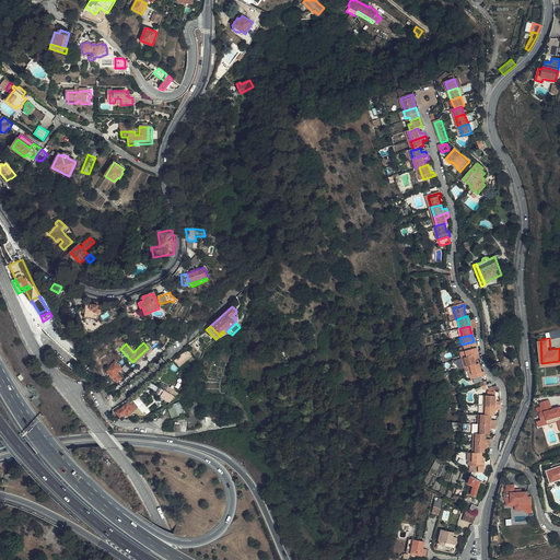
[(142,343),(141,342),(132,351),(133,352),(142,343)]
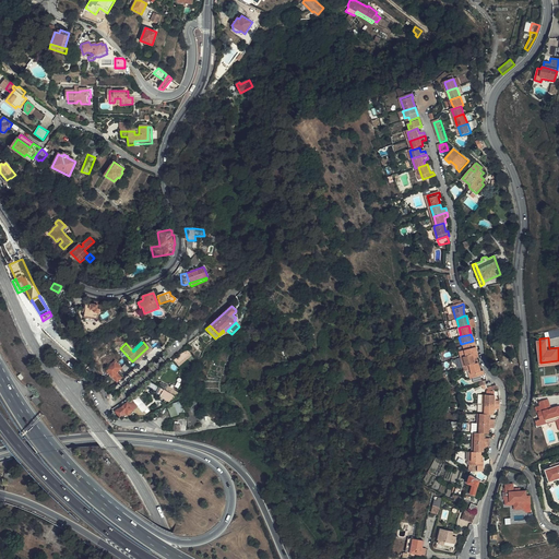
[(132,361),(133,363),(150,348),(147,347),(132,361)]
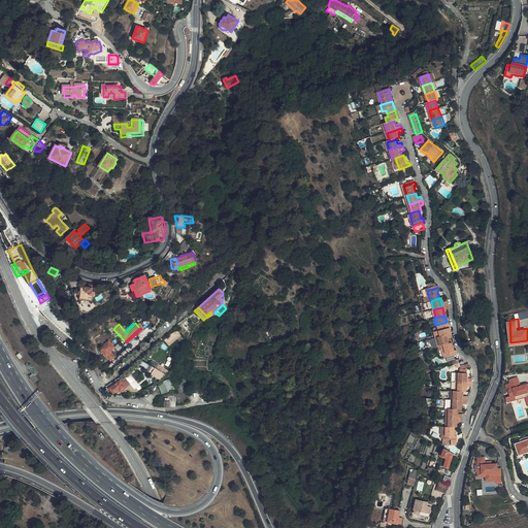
[(449,328),(437,331),(438,337),(450,334),(449,328)]
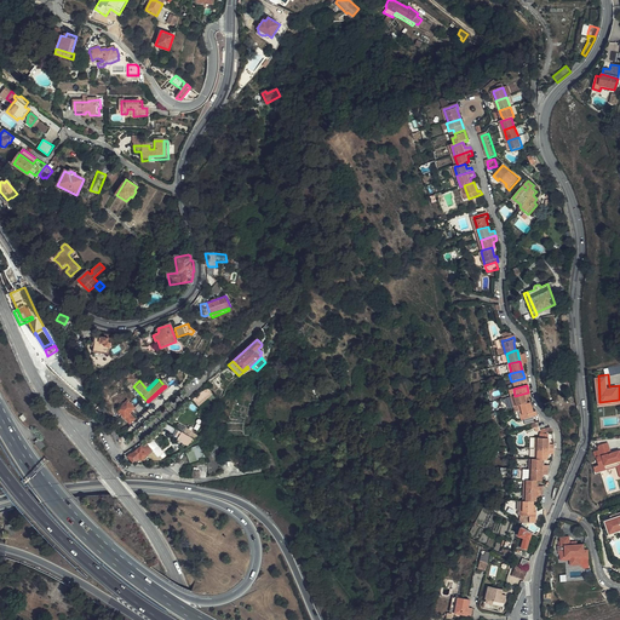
[(528,392),(515,396),(512,397),(515,407),(516,407),(520,406),(526,403),(524,399),(529,397),(528,392)]
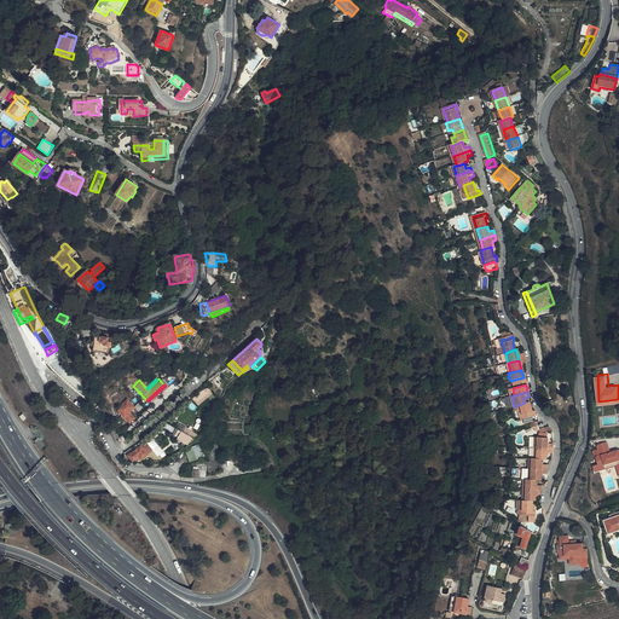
[(121,418),(127,424),(133,420),(127,414),(132,409),(125,400),(115,410),(121,416),(122,415),(123,416),(122,417),(121,418)]
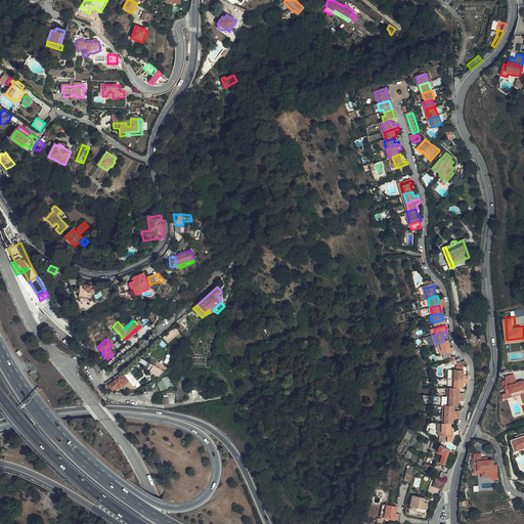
[(447,341),(444,341),(439,343),(441,350),(442,354),(450,352),(452,352),(451,348),(449,348),(447,341)]
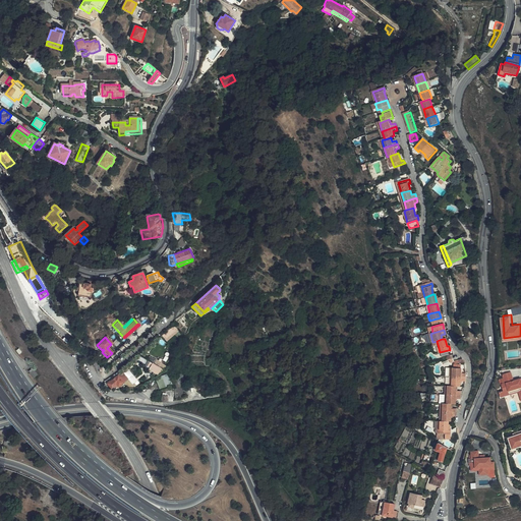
[(157,358),(149,367),(158,375),(166,365),(157,358)]
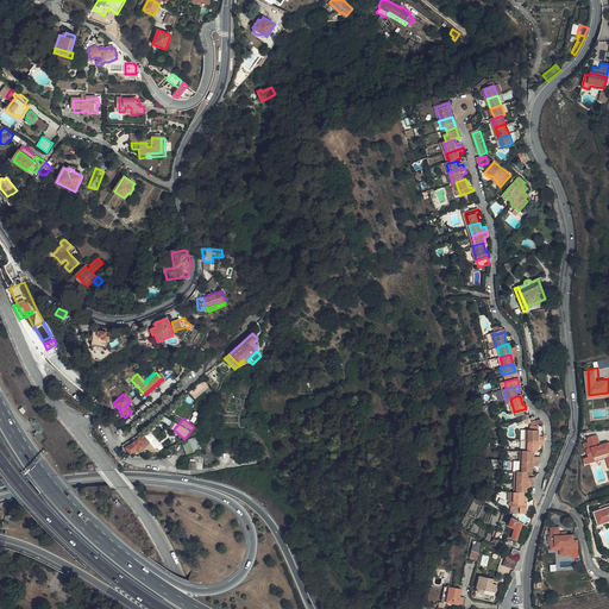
[(203,451),(206,454),(206,451),(215,451),(215,431),(205,431),(203,438),(203,451)]
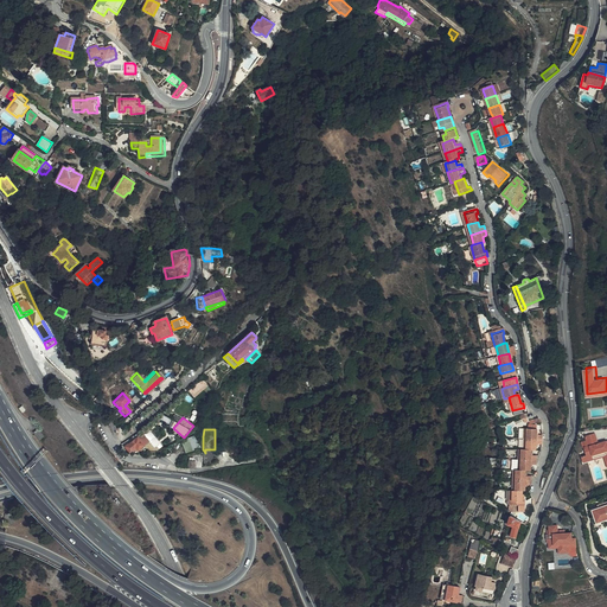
[(535,430),(524,429),(524,440),(541,440),(541,436),(535,435),(535,430)]
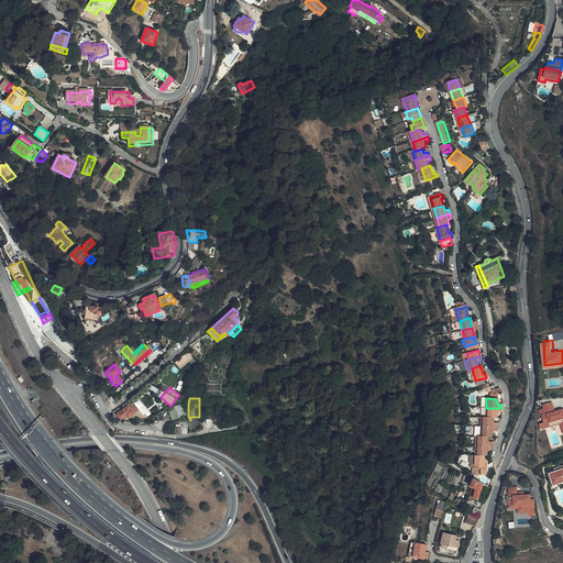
[(124,414),(127,417),(129,415),(130,417),(142,408),(136,400),(119,414),(121,417),(124,414)]
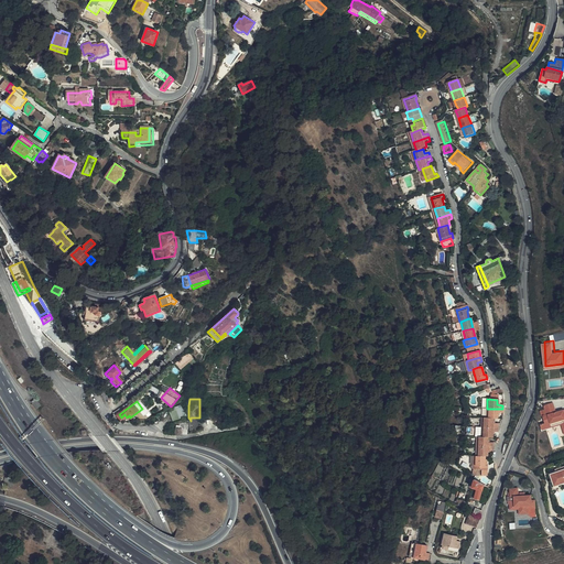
[(553,401),(544,403),(545,408),(543,408),(545,414),(543,414),(545,422),(551,421),(551,423),(563,420),(563,421),(563,408),(556,411),(553,401)]
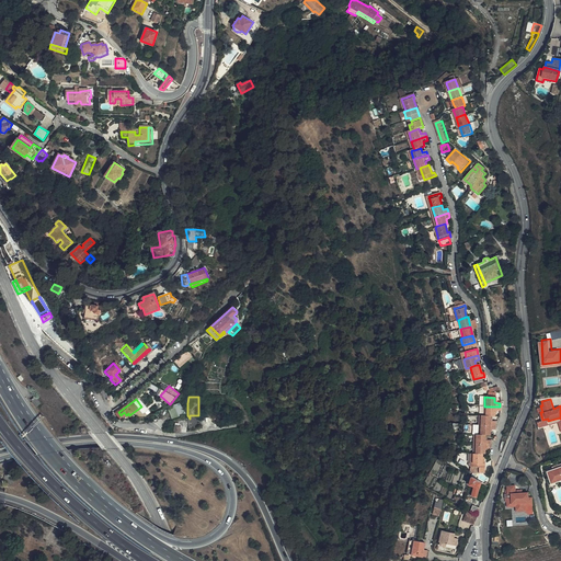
[(185,413),(182,401),(173,404),(174,408),(169,410),(172,419),(185,413)]
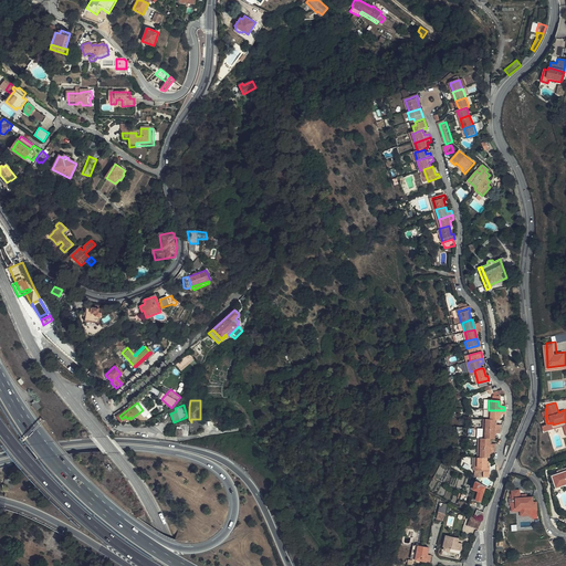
[(504,410),(489,410),(489,420),(494,420),(499,420),(499,415),(504,415),(504,410)]
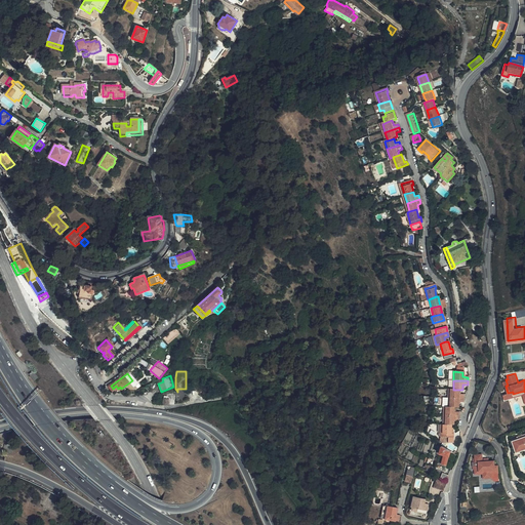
[(183,401),(187,400),(187,390),(177,392),(177,401),(183,401)]
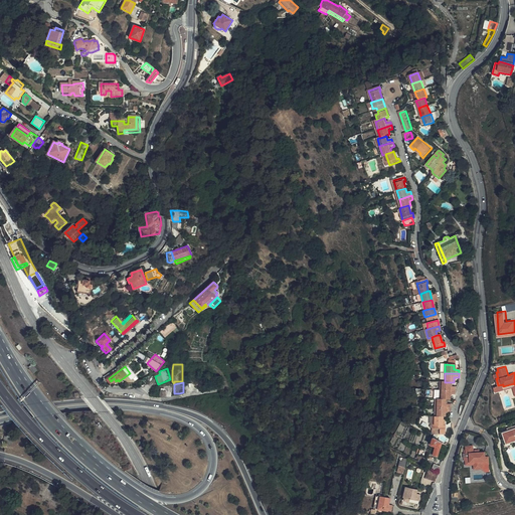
[(450,382),(445,382),(443,382),(441,382),(441,390),(455,390),(454,386),(450,386),(450,382)]
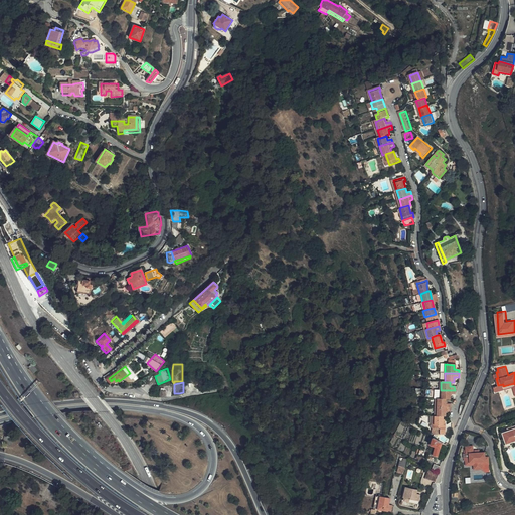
[(503,384),(498,385),(494,386),(495,391),(513,386),(514,394),(514,384),(514,383),(503,386),(503,384)]
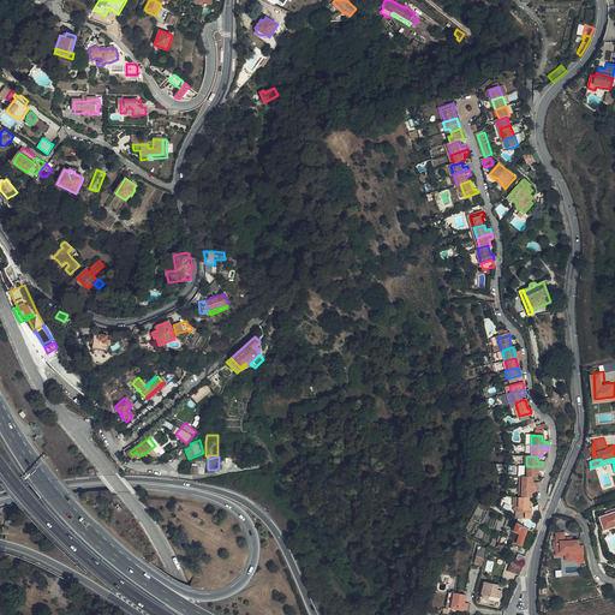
[(543,471),(543,466),(526,466),(526,477),(532,477),(537,477),(537,471),(543,471)]
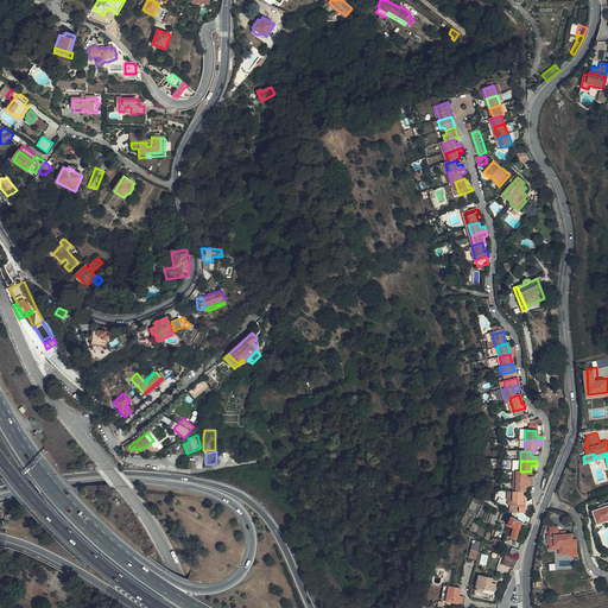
[(526,472),(520,472),(518,472),(514,472),(514,481),(531,481),(531,477),(526,476),(526,472)]
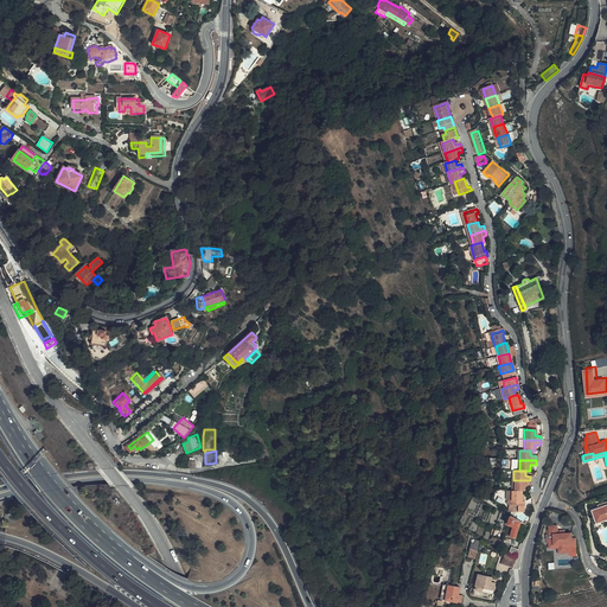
[(530,485),(530,480),(513,480),(513,491),(522,491),(525,491),(525,485),(530,485)]
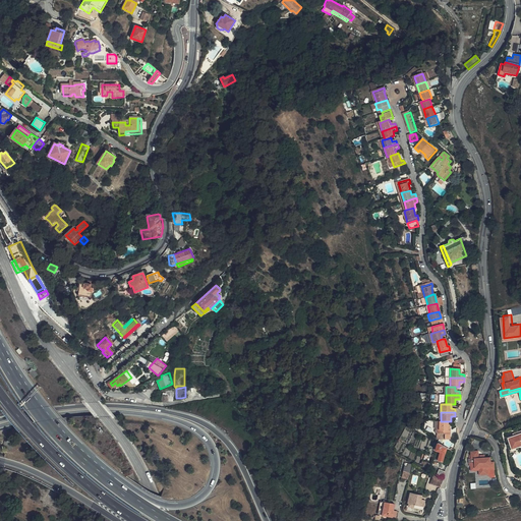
[(448,421),(441,421),(439,421),(439,433),(440,433),(445,433),(451,433),(451,429),(448,429),(448,421)]
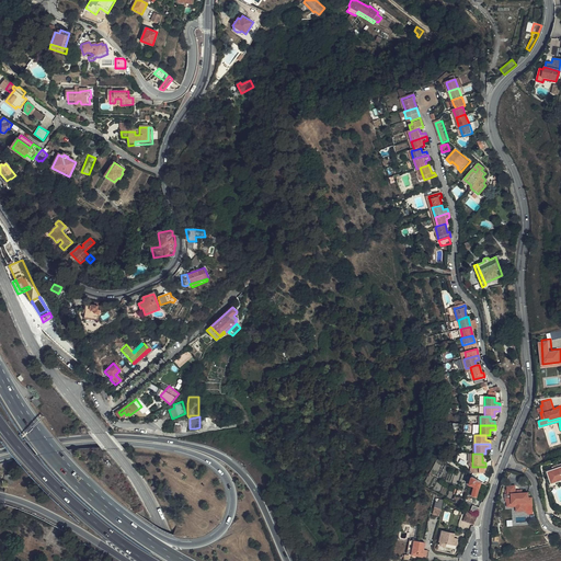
[(560,466),(557,468),(550,470),(551,476),(553,482),(560,480),(560,479),(560,466)]
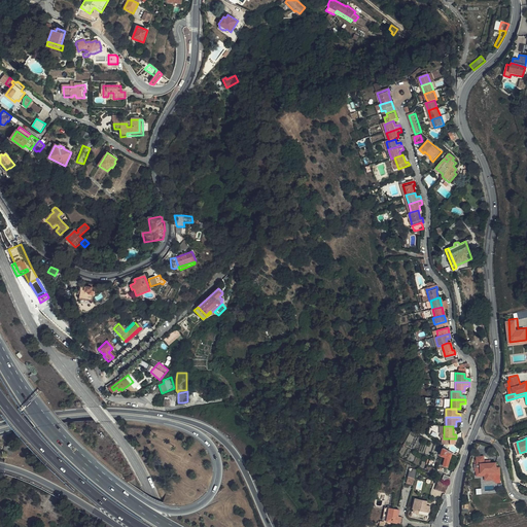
[(451,454),(451,452),(442,447),(440,454),(445,455),(442,465),(447,466),(451,454)]
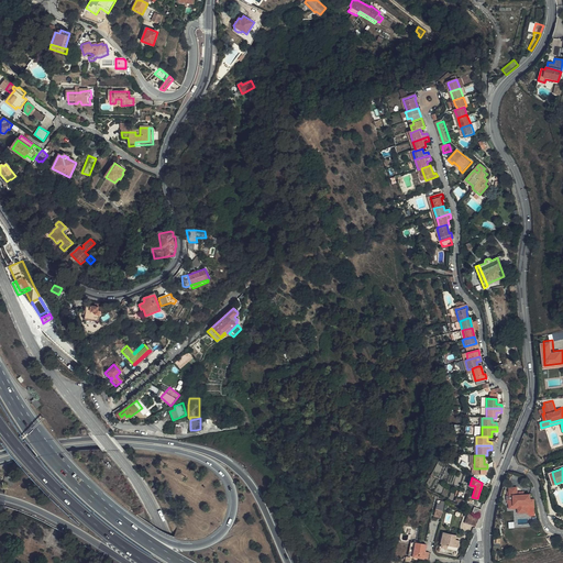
[(562,485),(562,482),(555,484),(553,477),(551,478),(553,487),(555,486),(556,487),(556,488),(559,487),(560,487),(560,485),(562,485)]
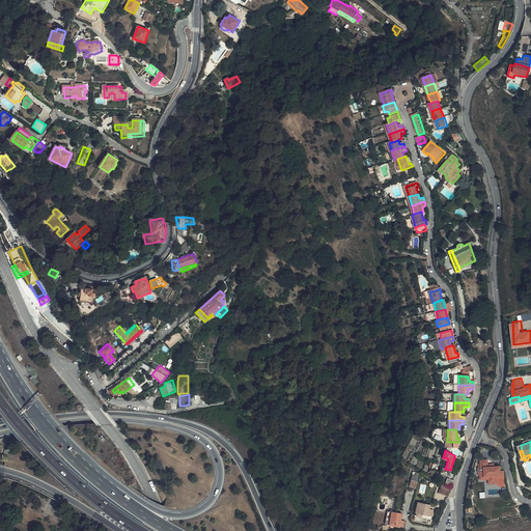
[(480,469),(480,475),(488,474),(488,478),(488,481),(497,481),(497,477),(497,474),(501,474),(500,469),(500,465),(495,465),(491,465),(488,465),(488,457),(481,457),(481,466),(484,466),(484,469),(480,469)]
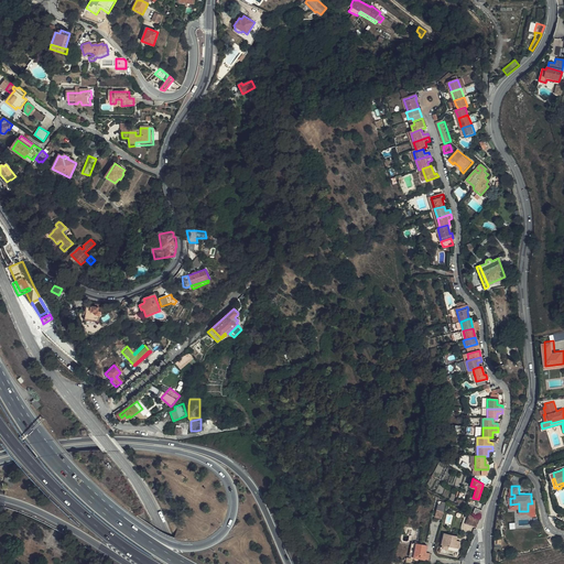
[(442,513),(443,506),(436,503),(434,511),(435,511),(442,513)]
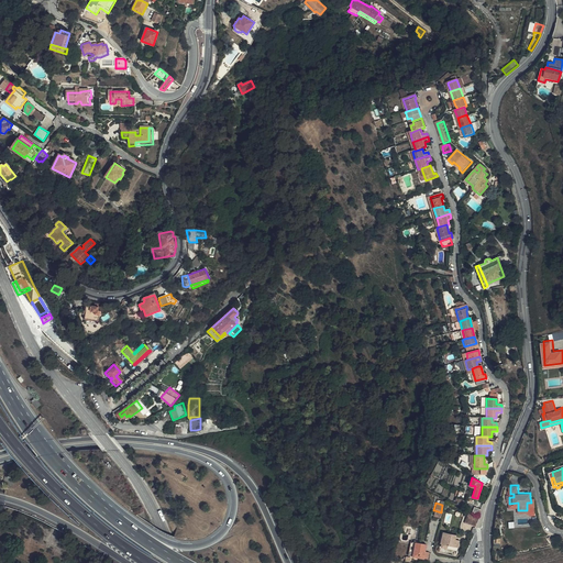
[(477,522),(477,519),(468,514),(463,522),(474,528),(476,525),(477,522)]
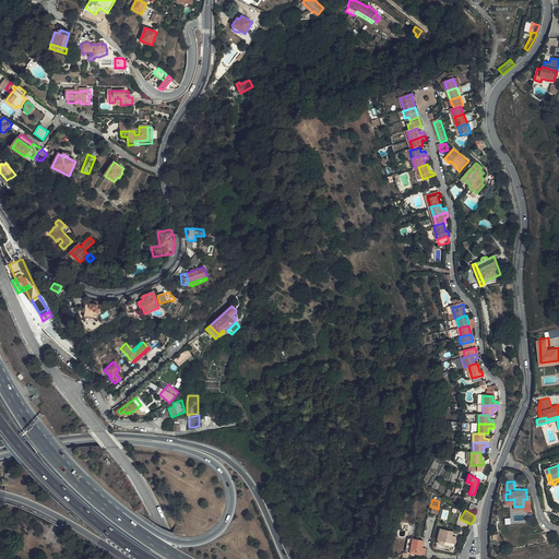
[(450,532),(451,533),(452,531),(439,527),(437,538),(438,538),(453,543),(455,536),(451,535),(449,534),(450,532)]
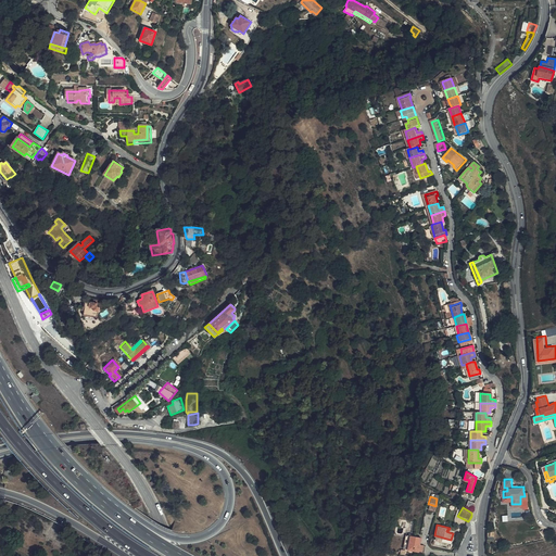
[(409,535),(407,548),(418,551),(419,544),(420,536),(409,535)]
